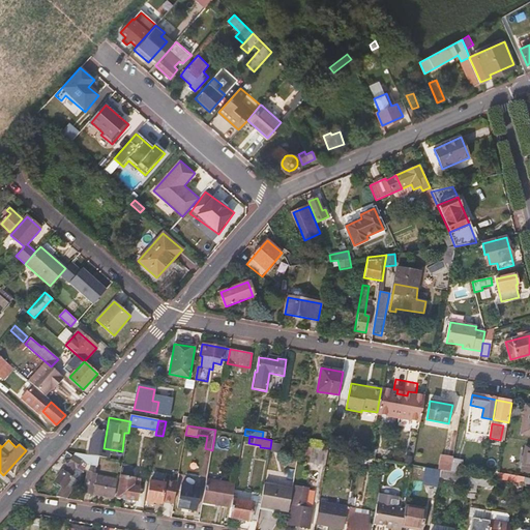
[(300,445),(298,457),(302,458),(302,454),(311,457),(310,463),(326,466),(328,450),(300,445)]
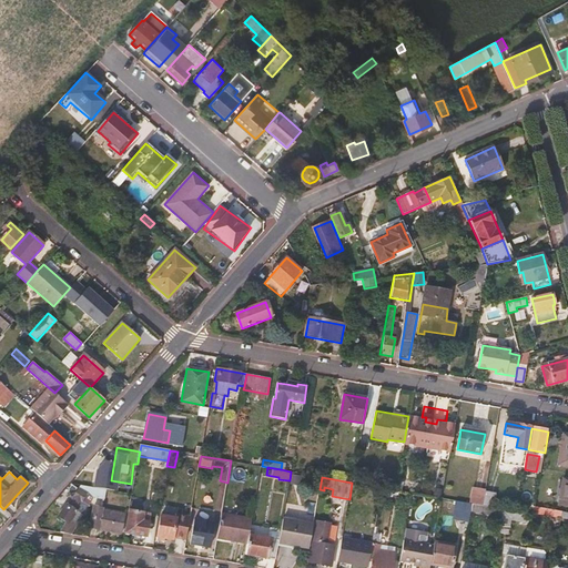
[(104,499),(107,490),(72,484),(78,487),(93,498),(104,499)]
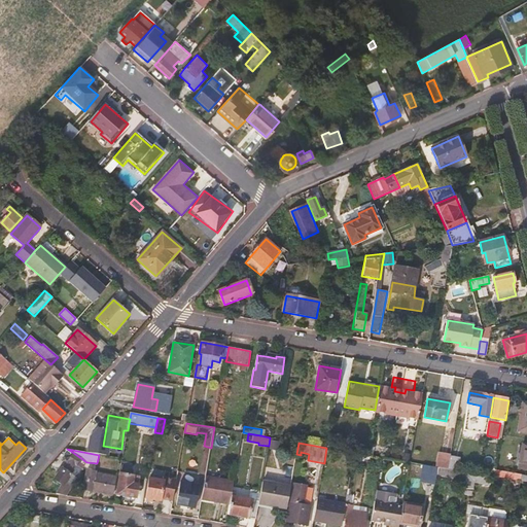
[(86,462),(72,452),(68,459),(65,457),(62,461),(65,464),(62,469),(61,468),(54,479),(66,487),(61,495),(68,496),(86,462)]
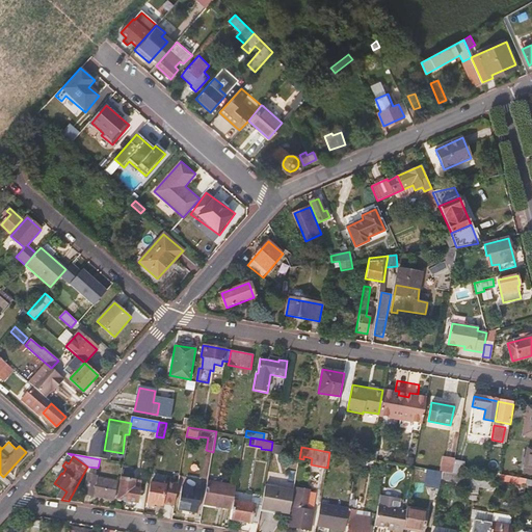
[(415,467),(423,468),(425,459),(416,457),(415,467)]
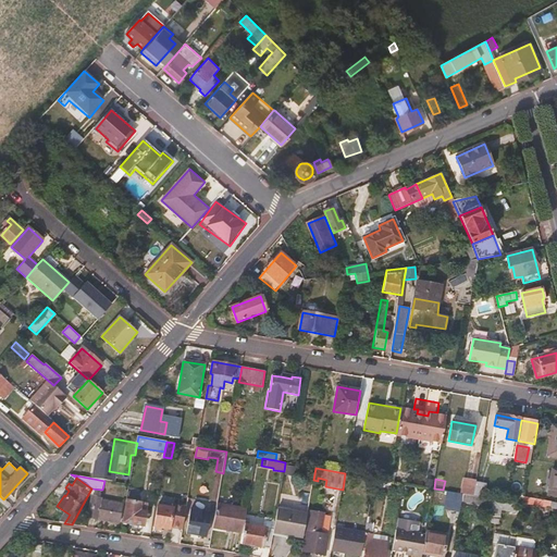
[(463,494),(474,495),(477,482),(463,480),(461,493),(463,494)]
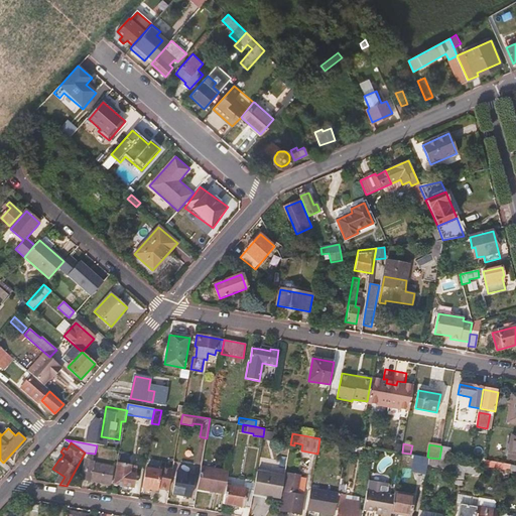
[(439,459),(448,461),(450,448),(441,446),(439,459)]
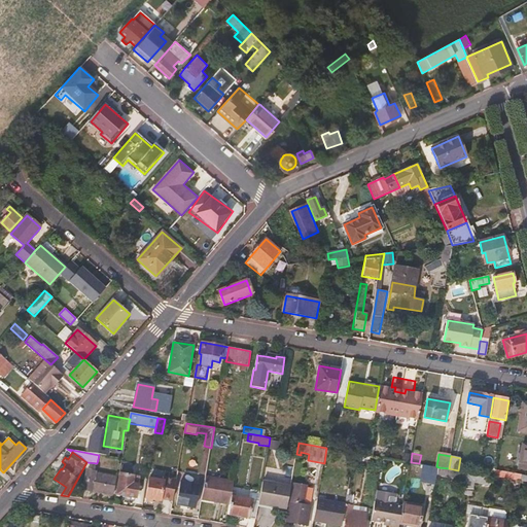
[(436,466),(431,466),(428,480),(436,481),(436,476),(438,467),(436,466)]
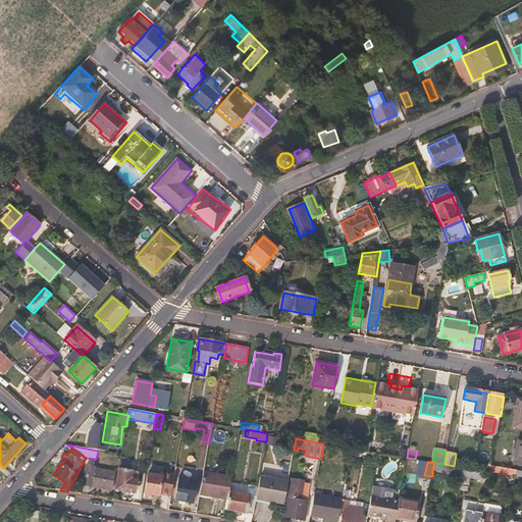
[(432,471),(460,476),(462,467),(454,466),(445,464),(434,463),(432,471)]
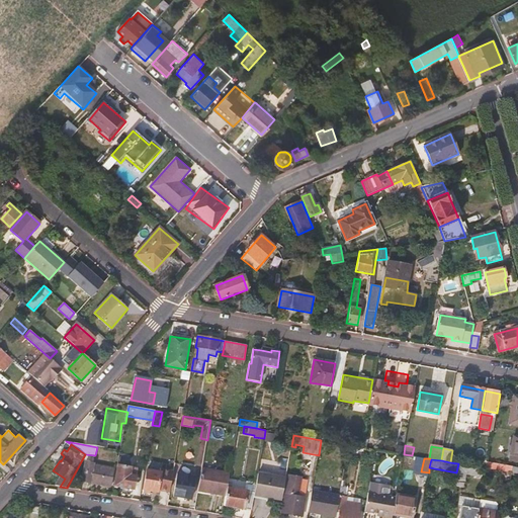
[(486,473),(490,473),(491,469),(496,470),(497,464),(488,462),(486,473)]
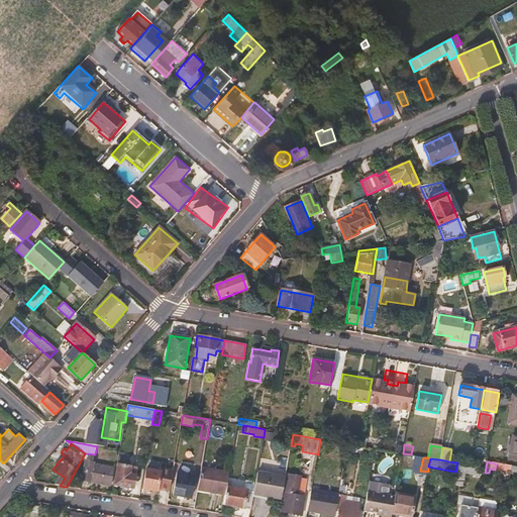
[(114,467),(89,462),(86,481),(111,485),(114,467)]
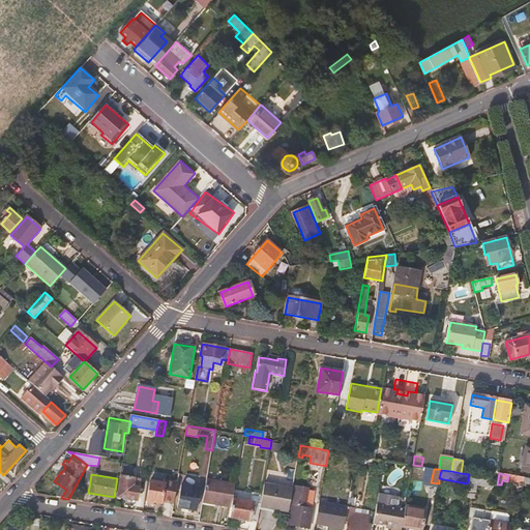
[(476,494),(478,476),(469,474),(467,483),(466,492),(476,494)]
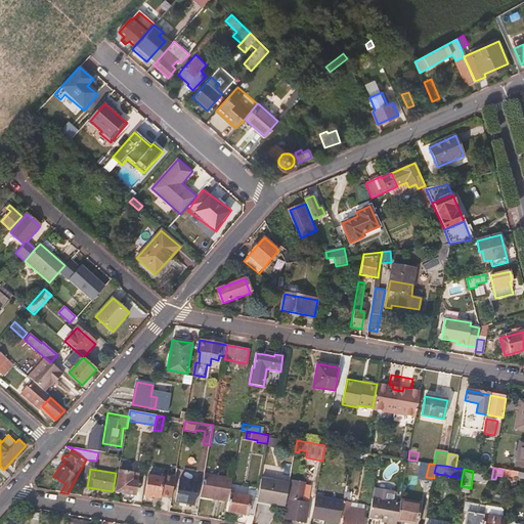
[(119,471),(116,491),(135,494),(137,481),(132,480),(133,473),(119,471)]
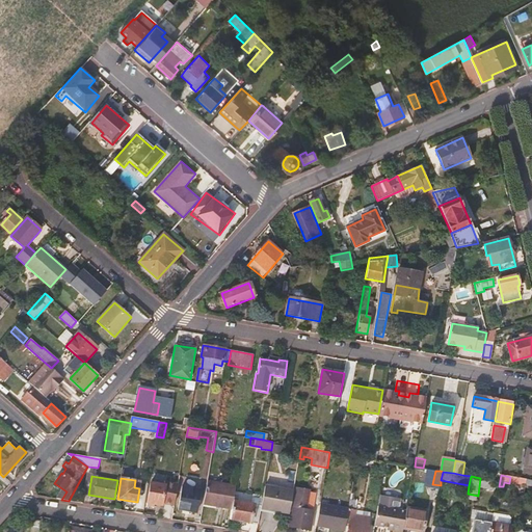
[(204,504),(232,509),(234,501),(236,486),(208,481),(204,504)]
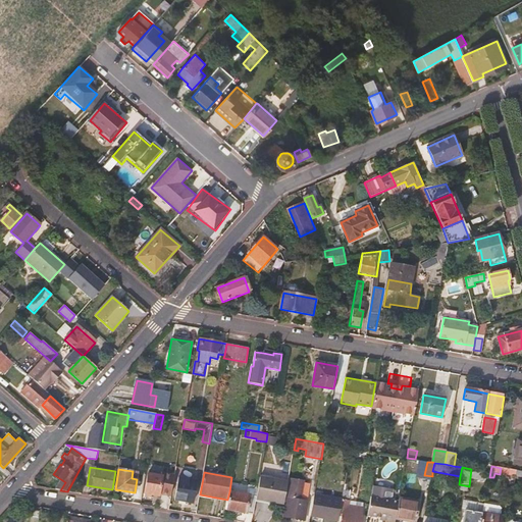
[(161,477),(148,474),(145,493),(159,496),(161,477)]
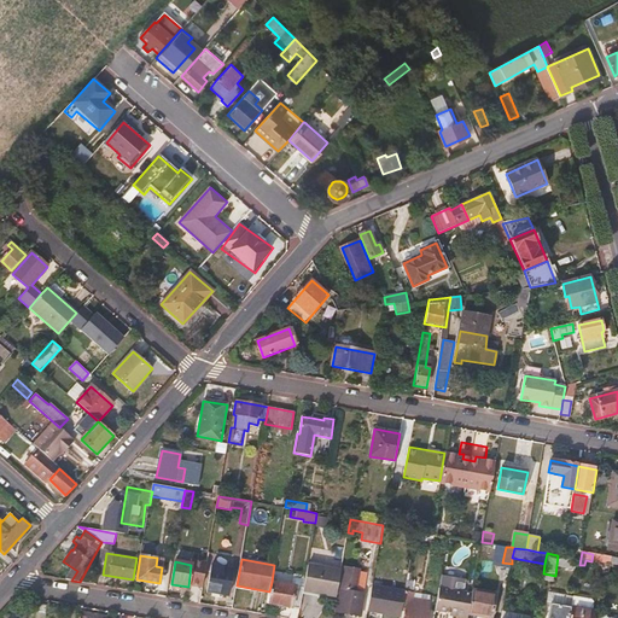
[(232,569),(213,565),(208,592),(227,595),(232,569)]
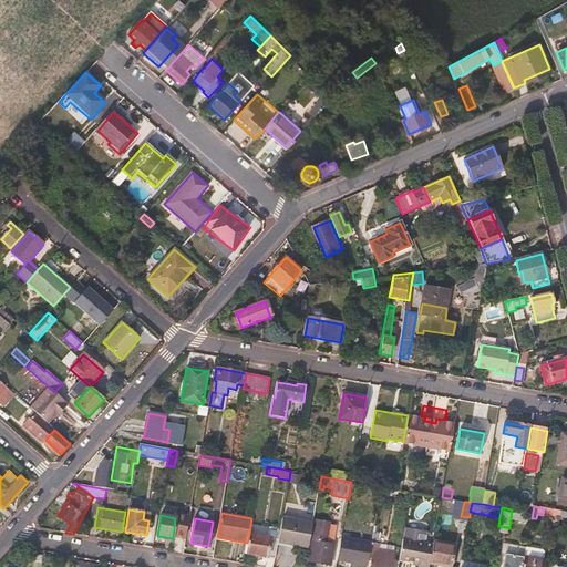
[(278,539),(278,543),(308,548),(312,524),(282,518),(278,539)]
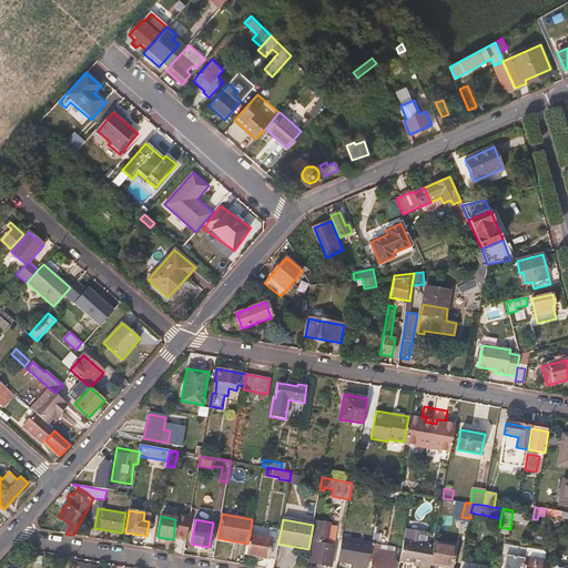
[(330,525),(316,523),(310,561),(331,566),(335,546),(327,545),(330,525)]
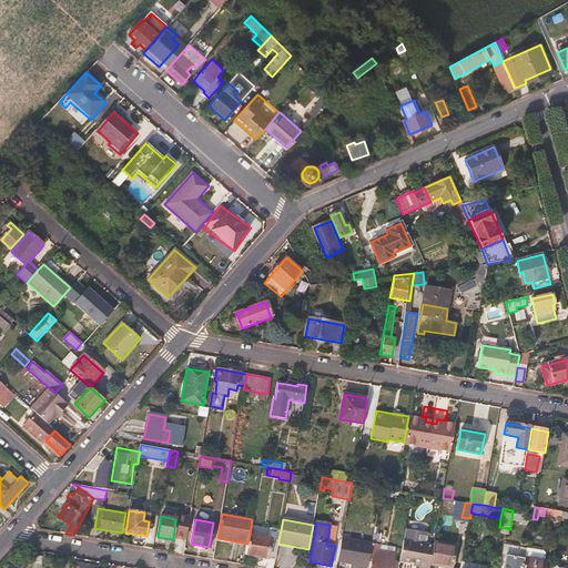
[(178,543),(185,544),(189,525),(181,524),(178,543)]
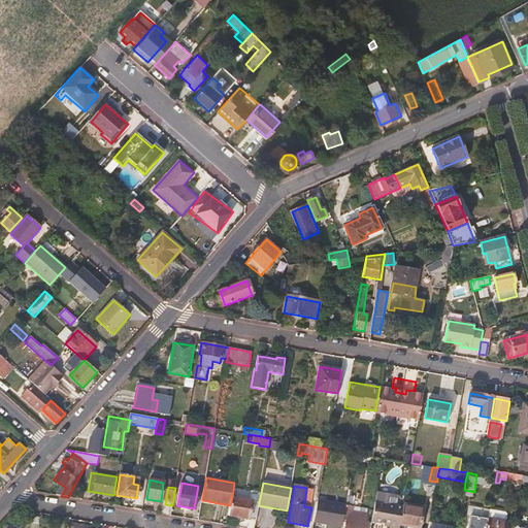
[(345,505),(353,506),(354,497),(348,495),(345,505)]
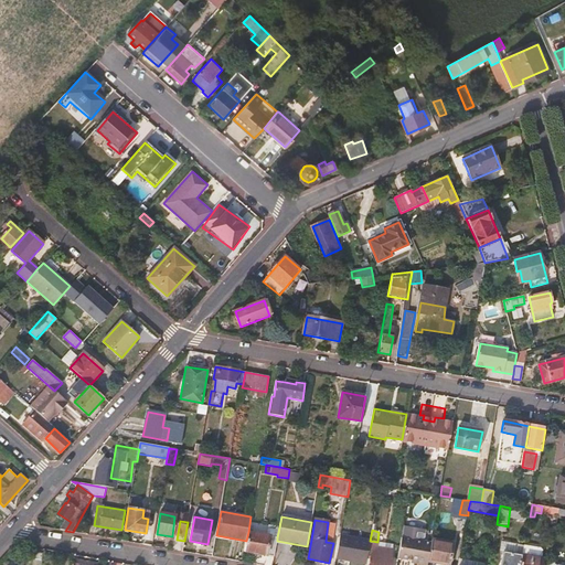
[(245,552),(274,556),(277,541),(277,537),(248,532),(246,541),(245,552)]
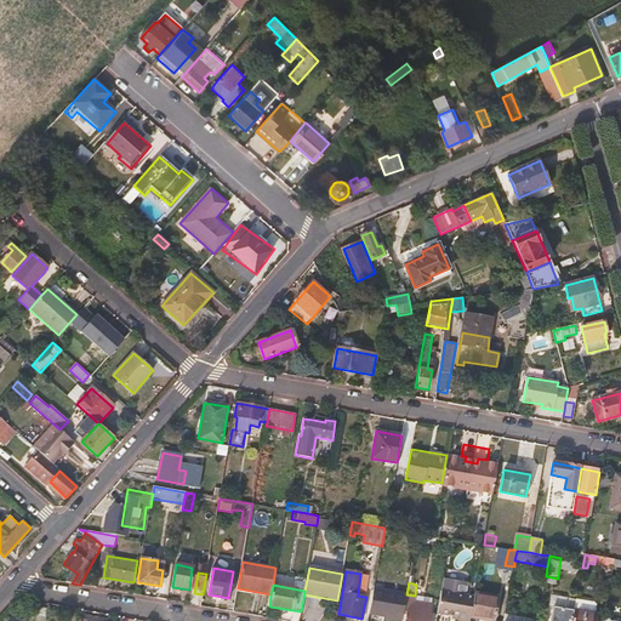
[(375,587),(370,614),(403,620),(403,614),(406,594),(375,587)]
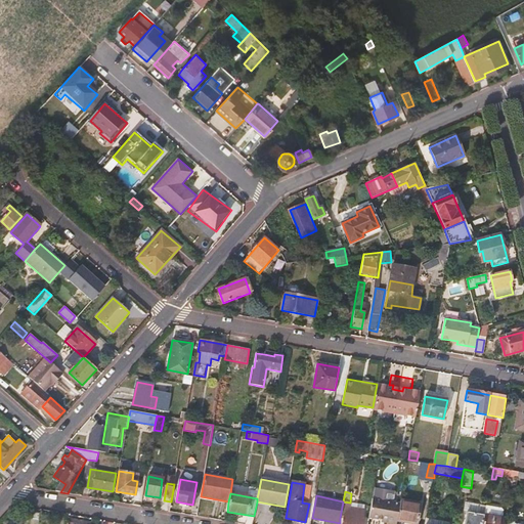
[(344,518),(343,523),(363,523),(364,521),(361,520),(363,510),(349,507),(350,503),(343,501),(340,518),(344,518)]
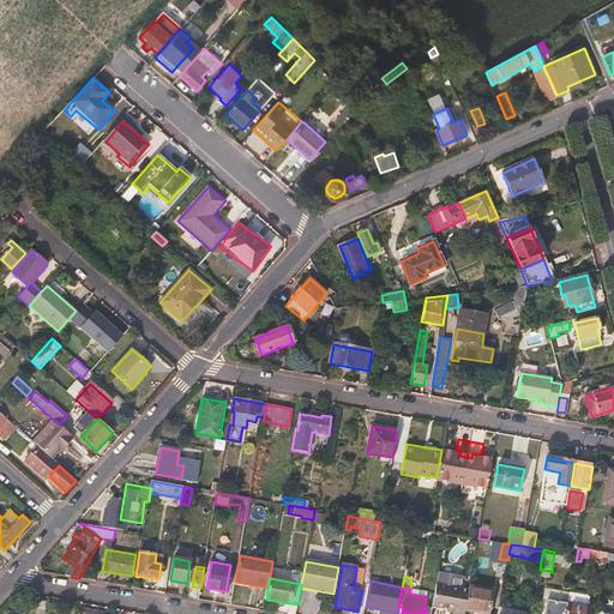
[(488,613),(493,591),(469,588),(465,611),(485,613),(488,613)]
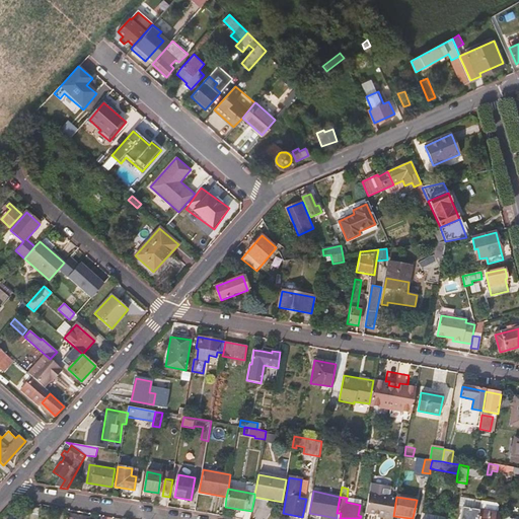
[(224,509),(225,499),(217,498),(216,508),(224,509)]
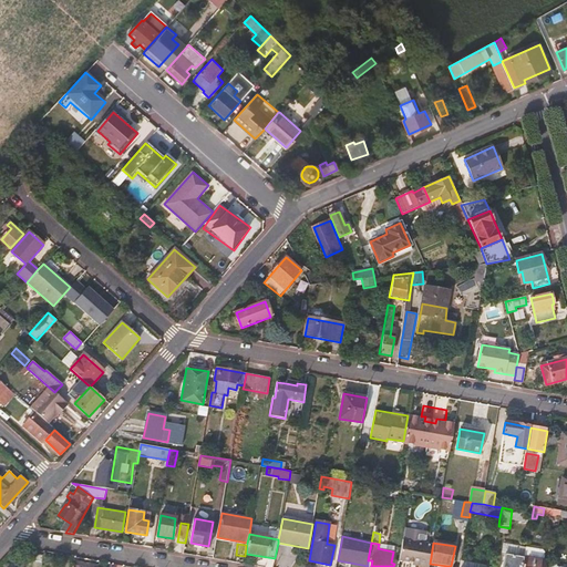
[(524,558),(544,562),(545,554),(544,552),(526,548),(524,558)]
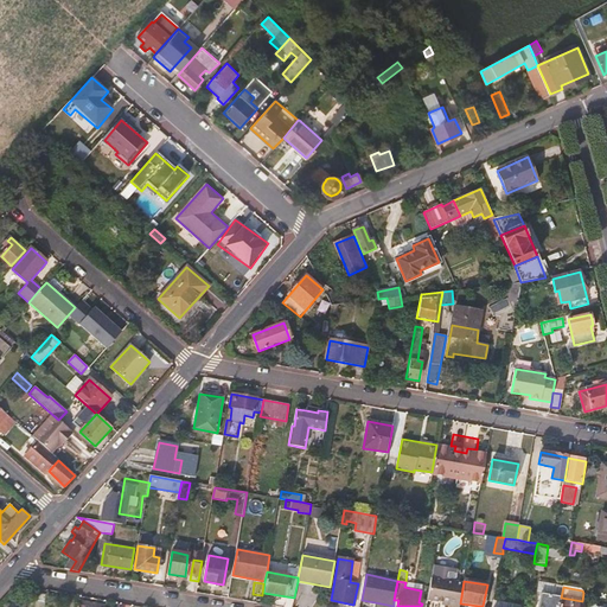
[(34,606),(45,606),(48,595),(38,593),(34,606)]
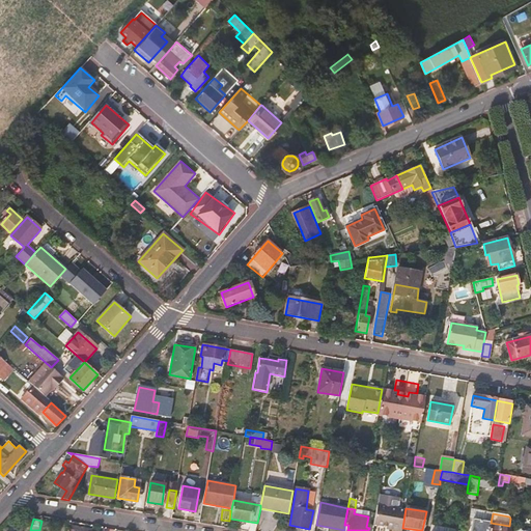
[(471,530),(488,530),(491,523),(474,520),(471,530)]
